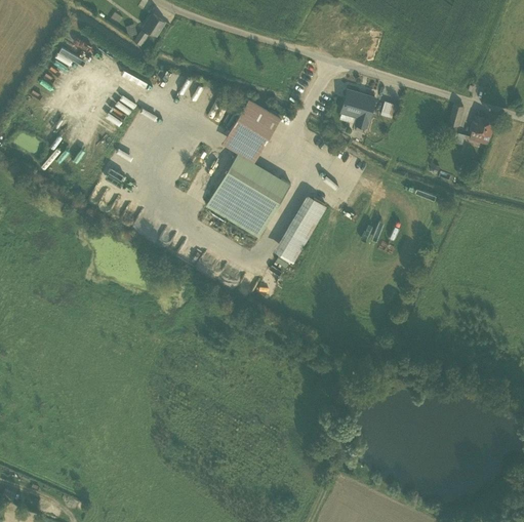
[(144,30),(156,38),(165,24),(153,15),(144,30)]
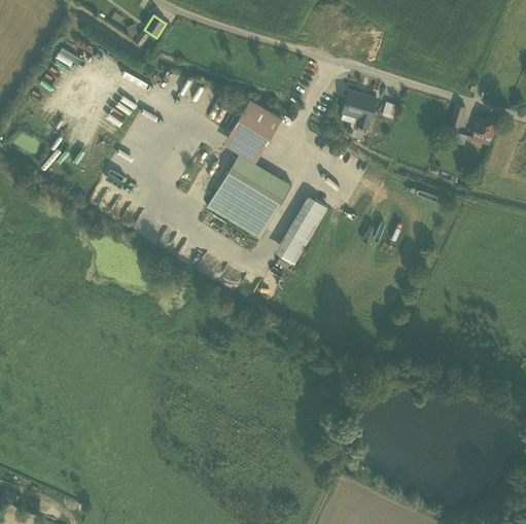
[(136,26),(128,27),(129,36),(138,35),(136,26)]
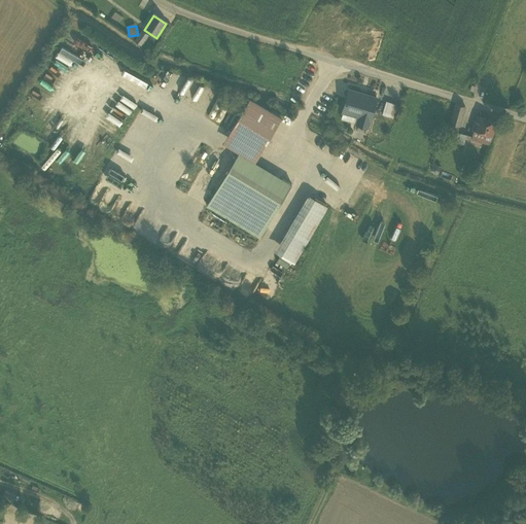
[(135,41),(143,46),(148,37),(140,32),(135,41)]
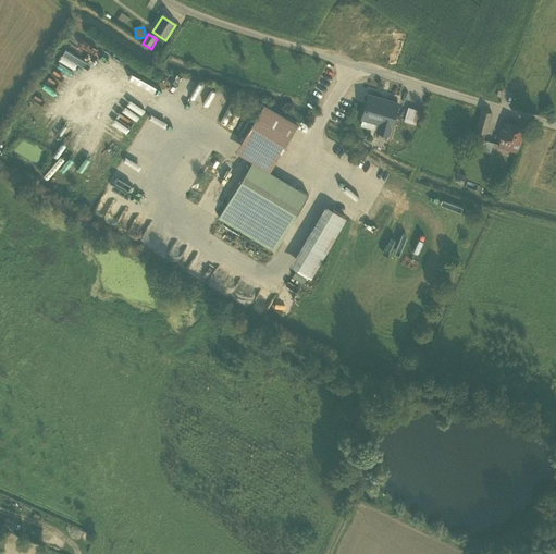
[(107,71),(112,58),(89,48),(84,60),(107,71)]
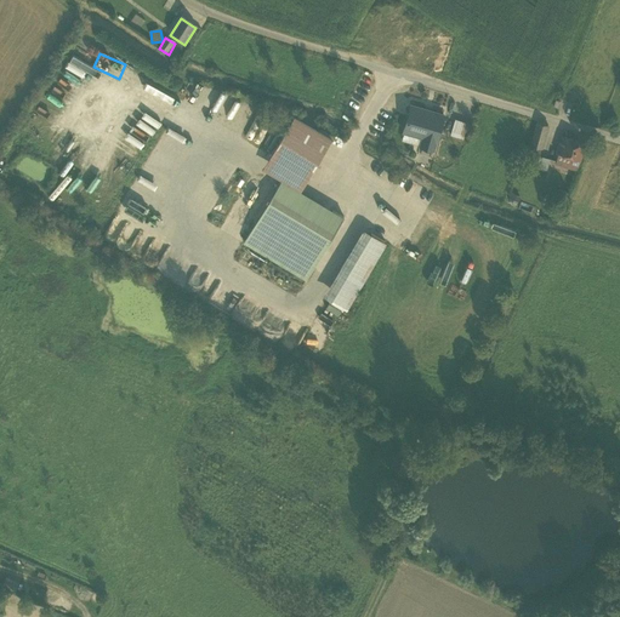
[(421,152),(436,156),(447,121),(414,110),(405,137),(425,143),(421,152)]
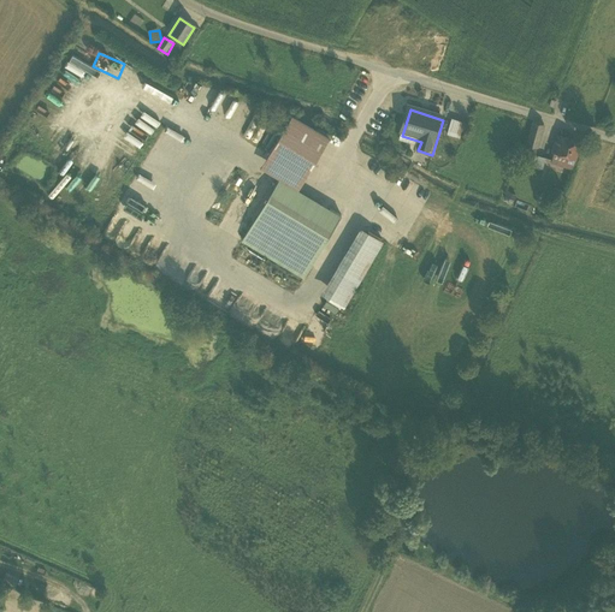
[(293,118),(270,155),(307,178),(330,141),(293,118)]
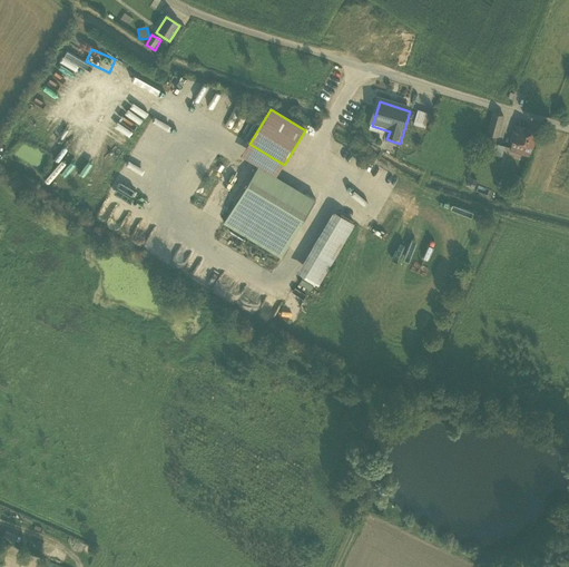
[(415,130),(429,135),(433,119),(421,115),(415,130)]
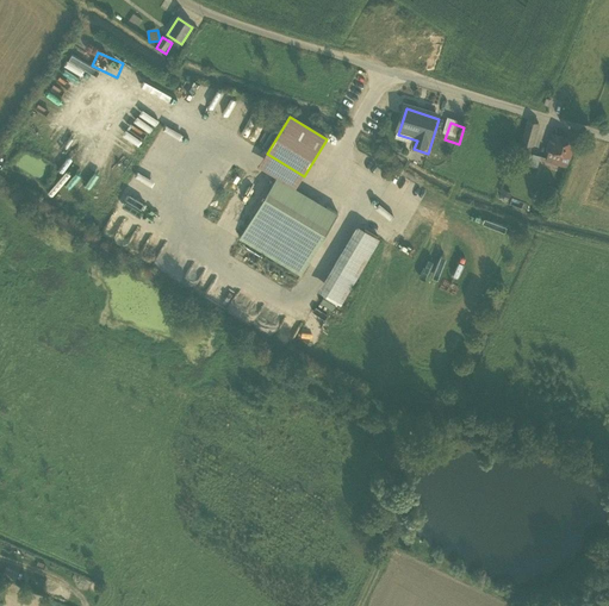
[(522,147),(533,149),(539,126),(528,123),(522,147)]
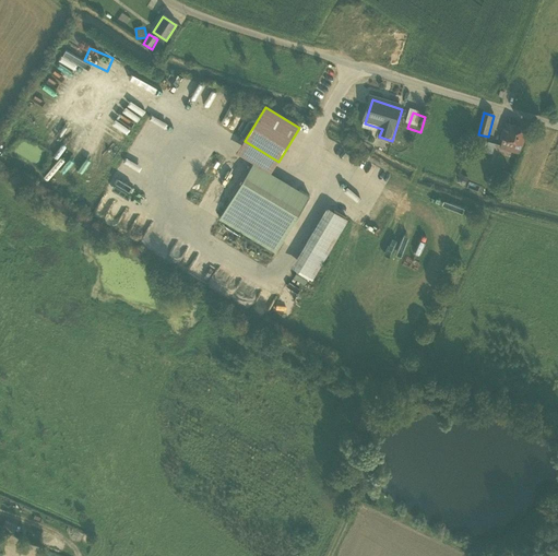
[(503,141),(523,148),(527,132),(506,126),(501,140),(503,141)]
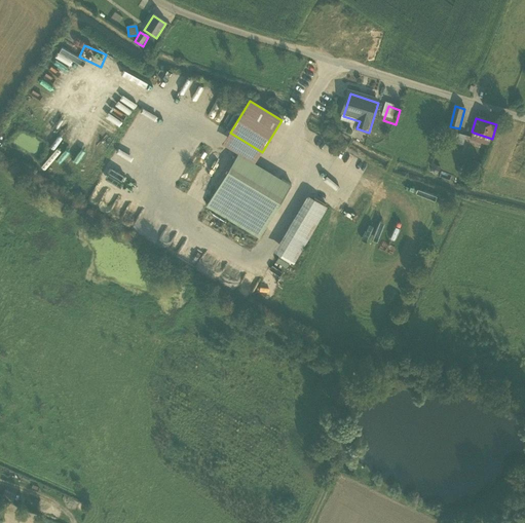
[(446,137),(455,140),(457,135),(459,128),(450,126),(446,137)]
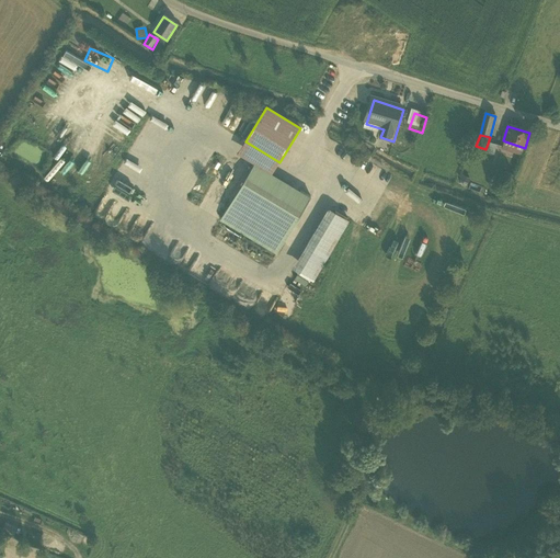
[(272,175),(280,162),(246,141),(238,155),(254,166),(272,175)]
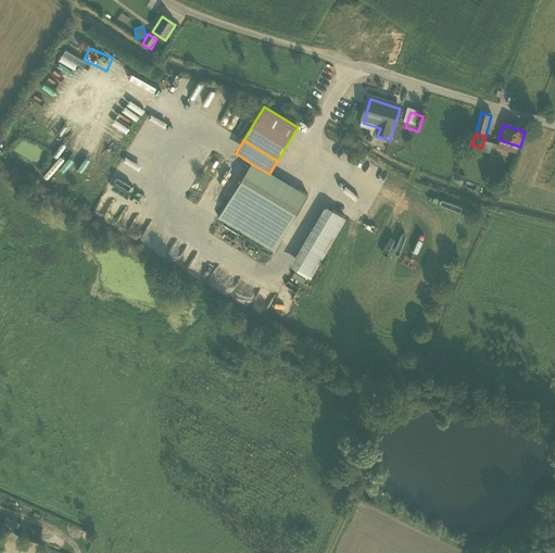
[(501,140),(497,149),(517,155),(520,147),(501,140)]
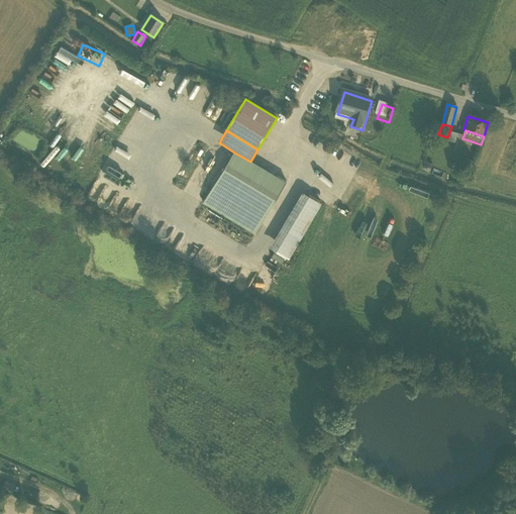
[(447,137),(446,142),(455,144),(458,135),(449,132),(447,137)]
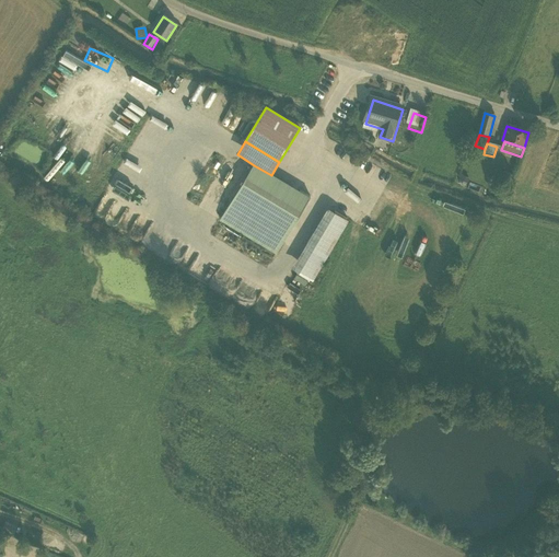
[(311,198),(271,175),(254,165),(220,221),(277,255),(311,198)]
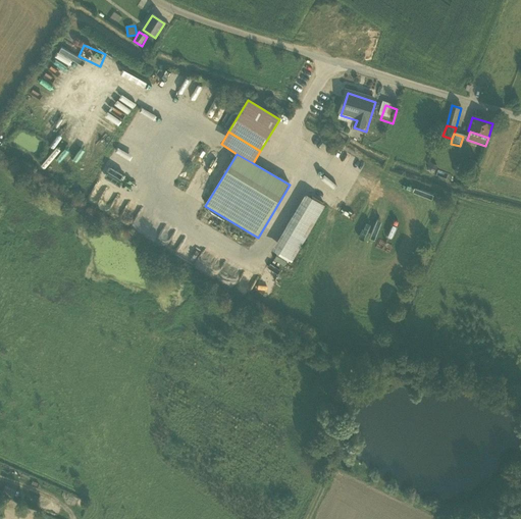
[(291,262),(293,259),(280,252),(312,199),(306,195),(272,251),(291,262)]
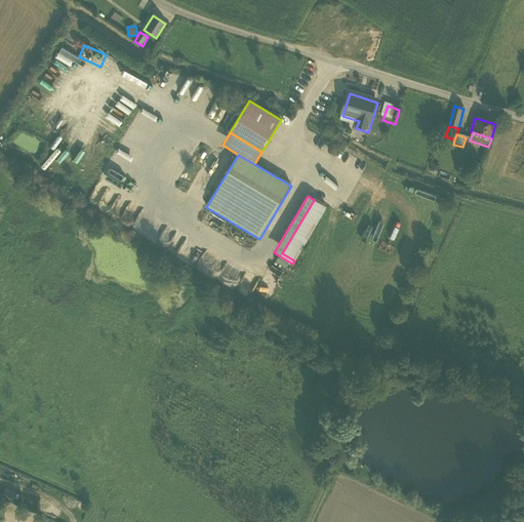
[(326,207),(314,200),(282,253),(294,261),(326,207)]
